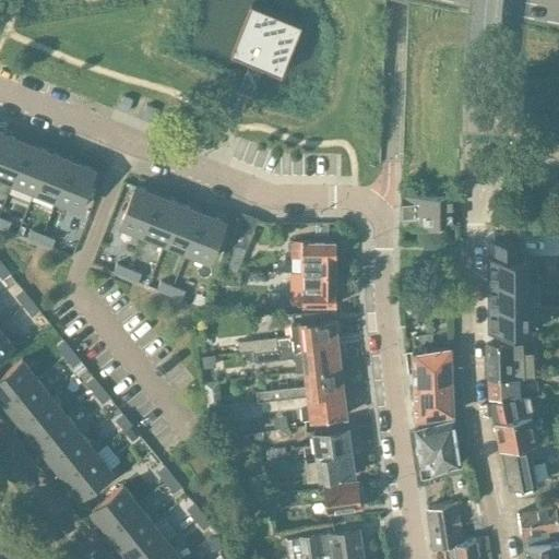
[(251,2),(230,54),(282,73),(302,22),(251,2)]
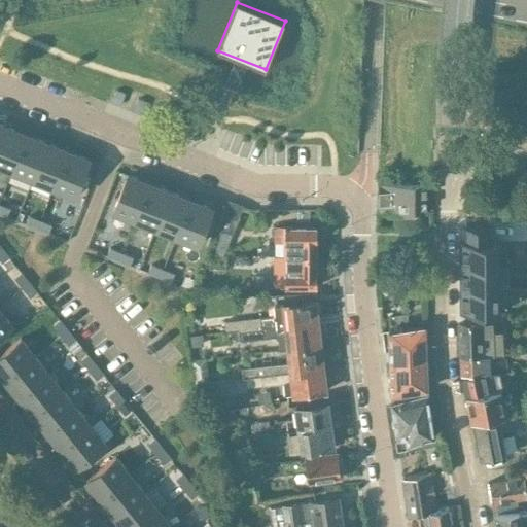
[(0,166),(11,170),(26,134),(5,126),(0,138),(0,166)]
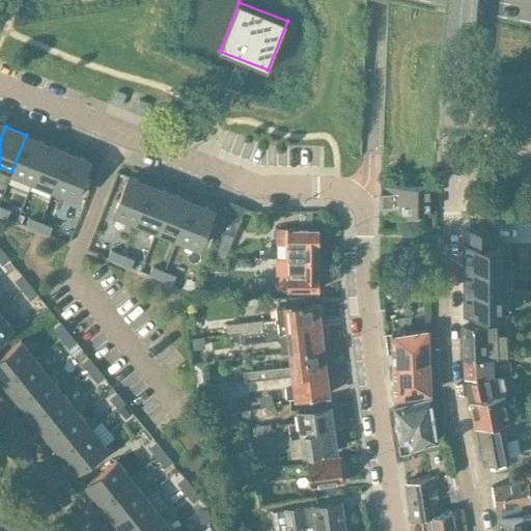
[(32,179),(47,143),(26,135),(11,171),(32,179)]
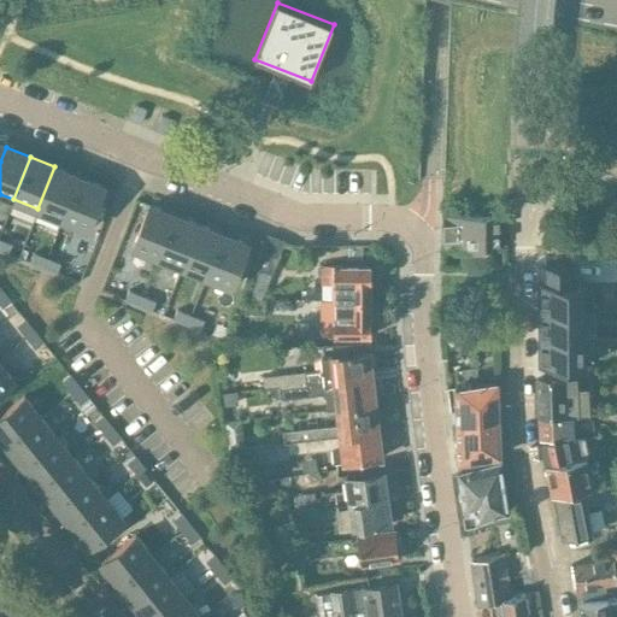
[(62,218),(78,176),(54,166),(37,209),(62,218)]
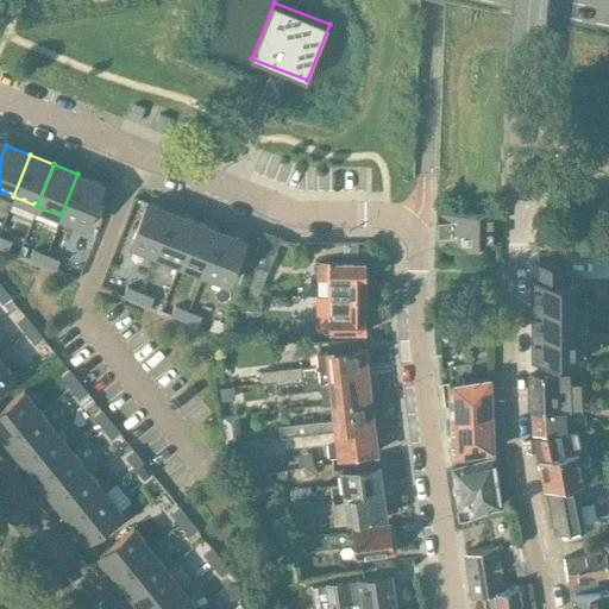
[(102,184),(77,174),(61,215),(86,226),(102,184)]
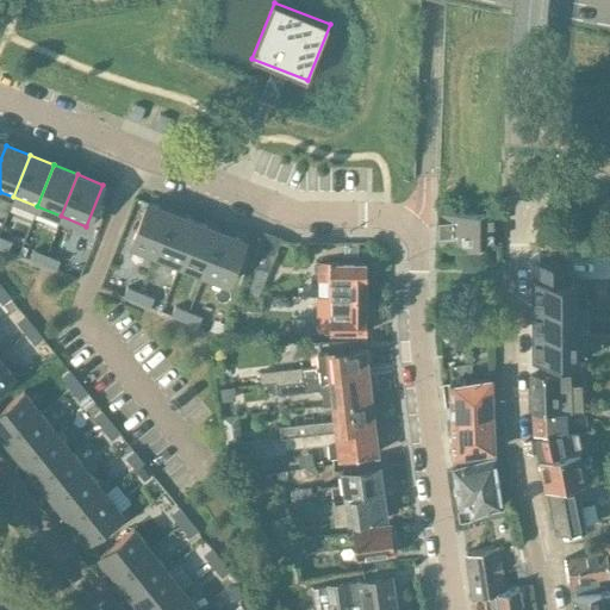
[(155,254),(172,212),(147,203),(130,244),(155,254)]
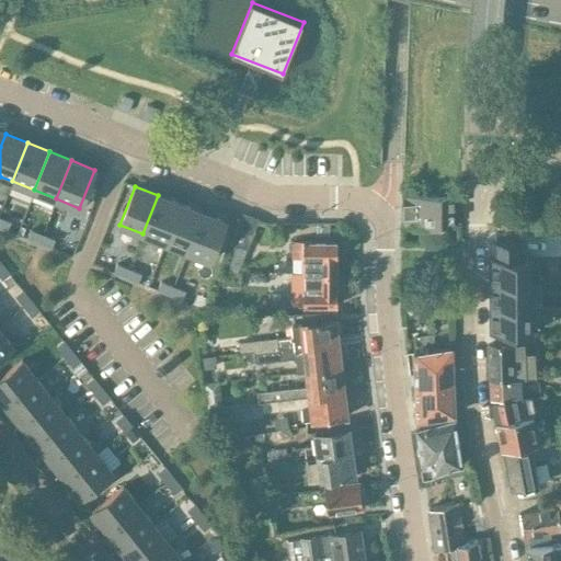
[(454,225),(455,195),(404,193),(403,224),(454,225)]
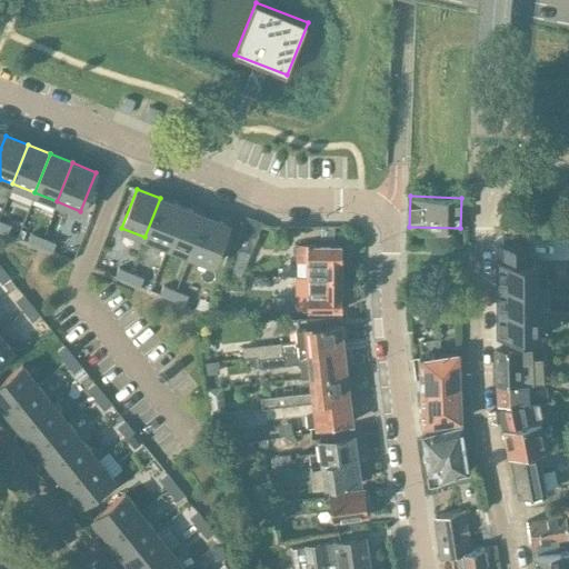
[(167,246),(182,207),(160,198),(145,237),(167,246)]
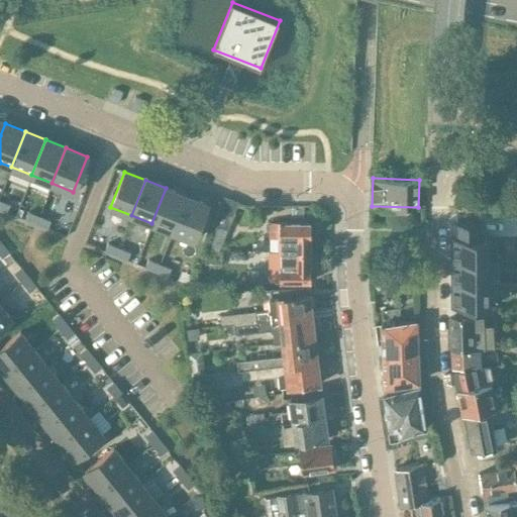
[(172,231),(186,196),(166,188),(151,223),(172,231)]
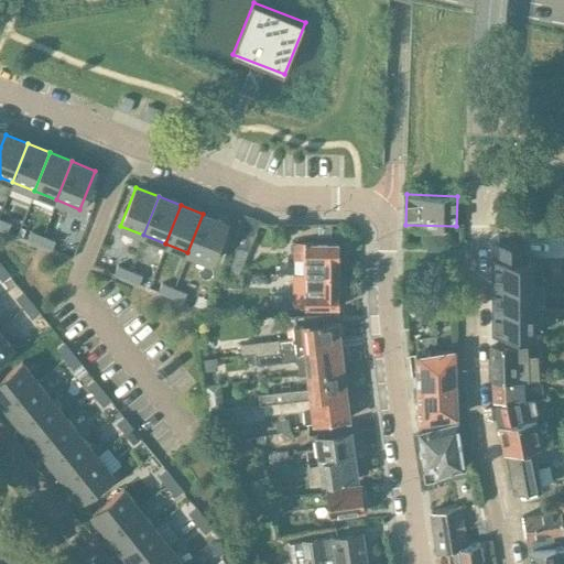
[(226,223),(203,214),(187,252),(210,261),(226,223)]
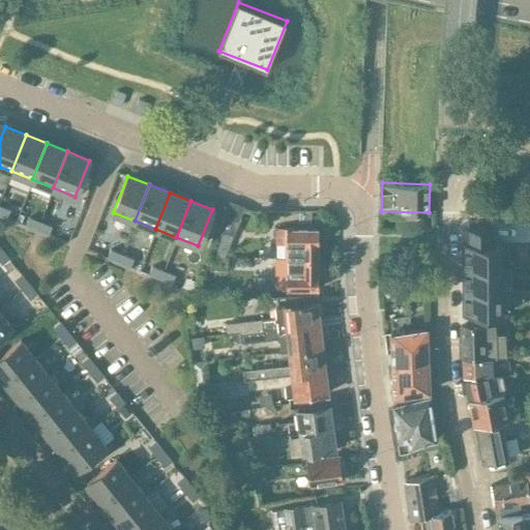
[(233,236),(244,207),(229,201),(217,230),(233,236)]
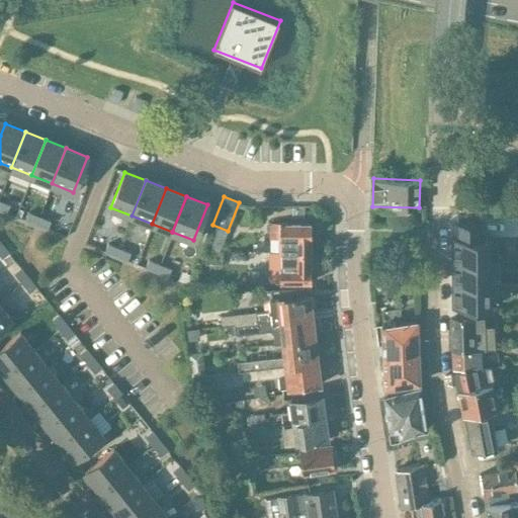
[(0,200),(0,209),(6,212),(9,205),(0,200)]
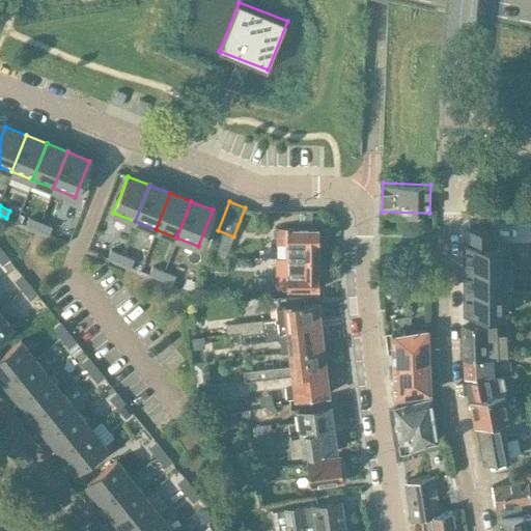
[(28,218),(25,225),(36,230),(39,222),(28,218)]
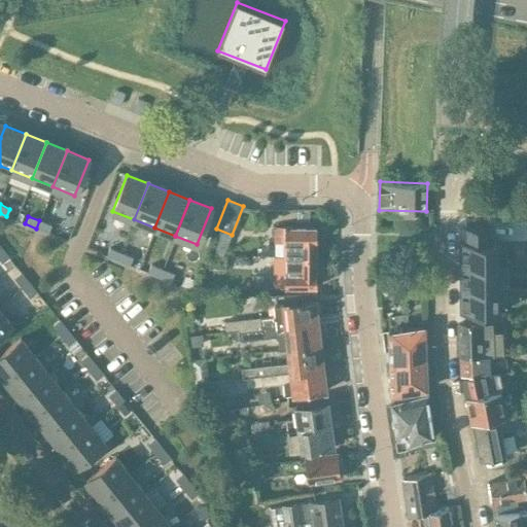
[(39,220),(36,229),(47,233),(50,225),(39,220)]
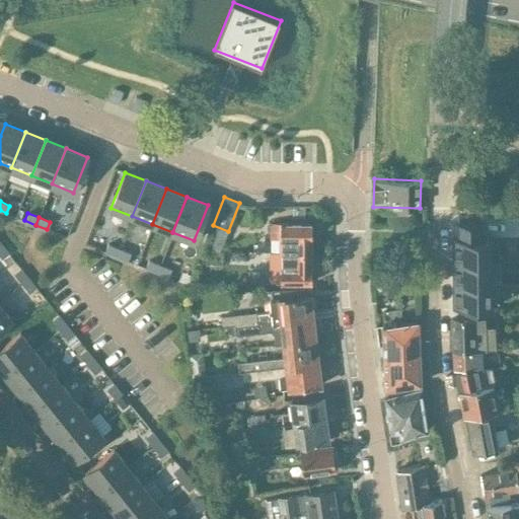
[(312,252),(311,223),(270,223),(270,239),(279,238),(279,252),(312,252)]
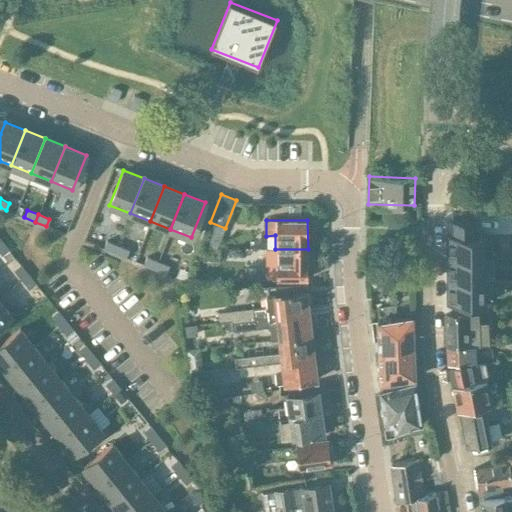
[(451,235),(446,235),(446,258),(486,258),(486,235),(475,235),(475,220),(451,220),(451,235)]
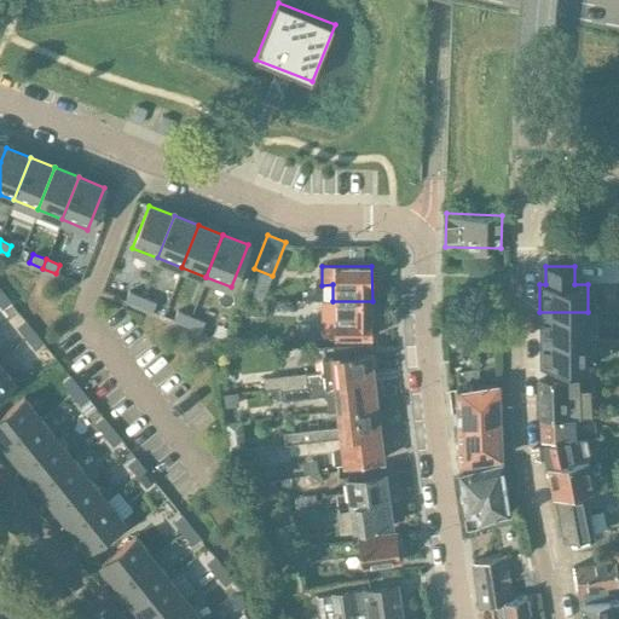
[(10,302),(1,290),(0,290),(0,305),(3,308),(10,302)]
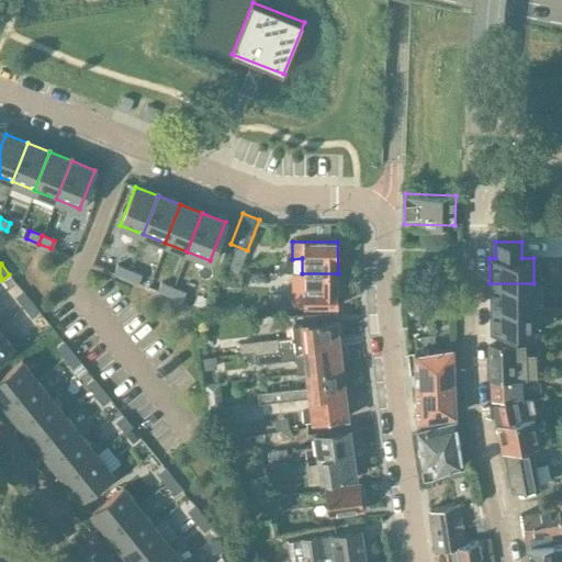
[(116,265),(113,272),(125,278),(128,269),(116,265)]
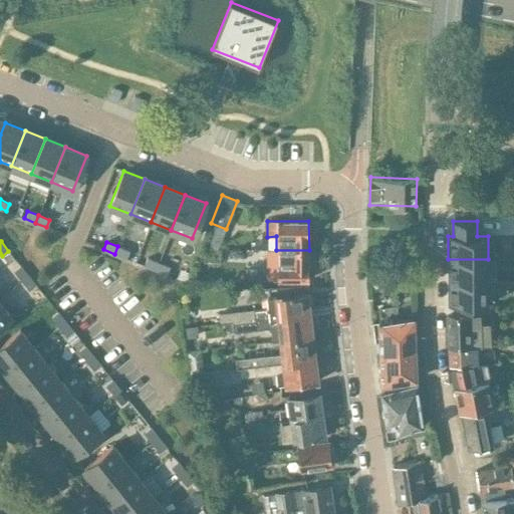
[(117,246),(114,254),(126,258),(130,251),(117,246)]
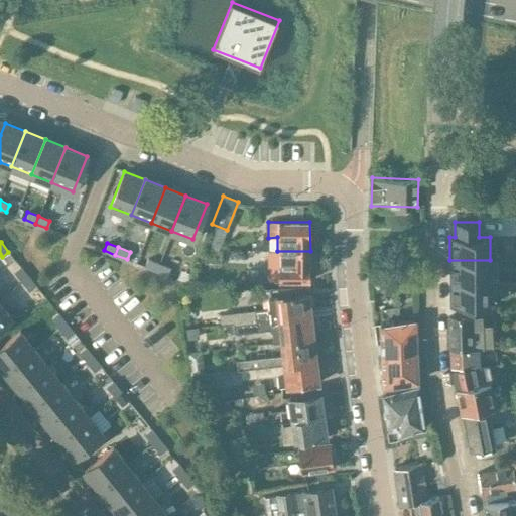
[(310,282),(310,251),(277,251),(268,251),(268,282),(282,282),(282,284),(295,284),(295,282),(310,282)]
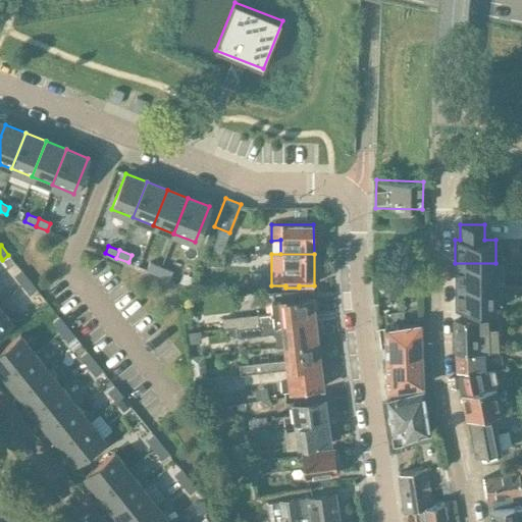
[(149,262),(146,269),(157,274),(161,266),(149,262)]
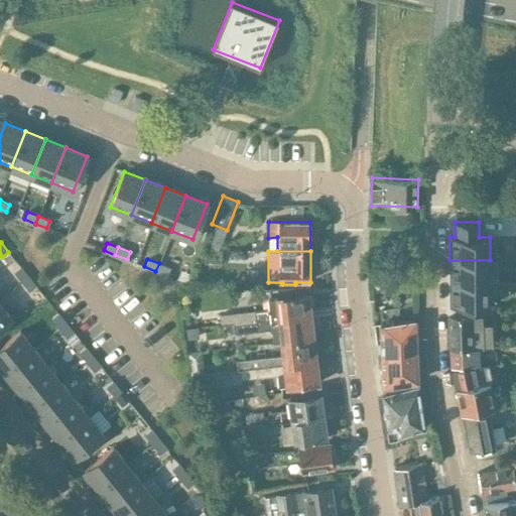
[(490,283),(490,260),(449,260),(449,282),(490,283)]
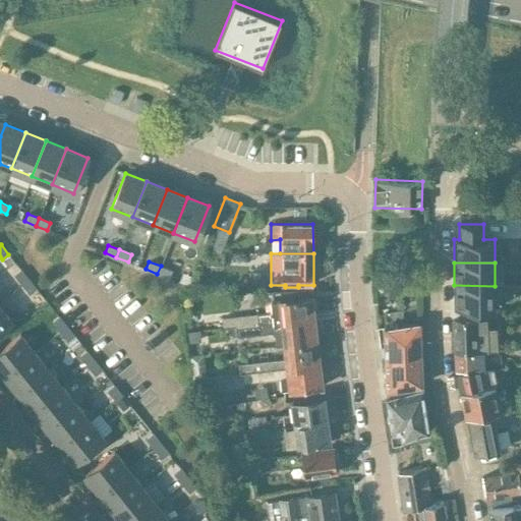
[(161,266),(157,274),(169,278),(172,271),(161,266)]
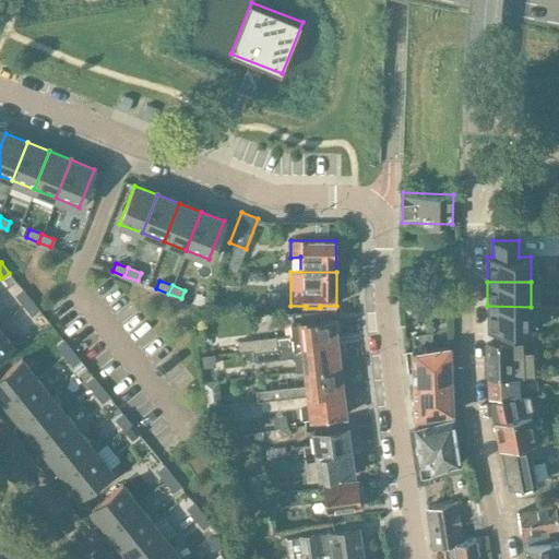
[(22,288),(15,295),(23,305),(31,299),(22,288)]
